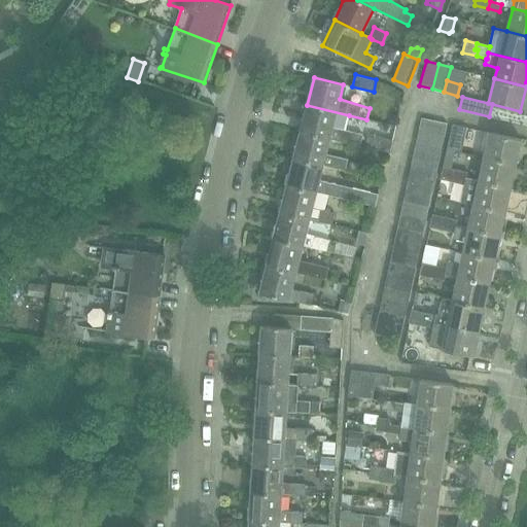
[(349,115),(307,105),(300,132),(329,139),(360,146),(363,135),(345,131),(349,115)]
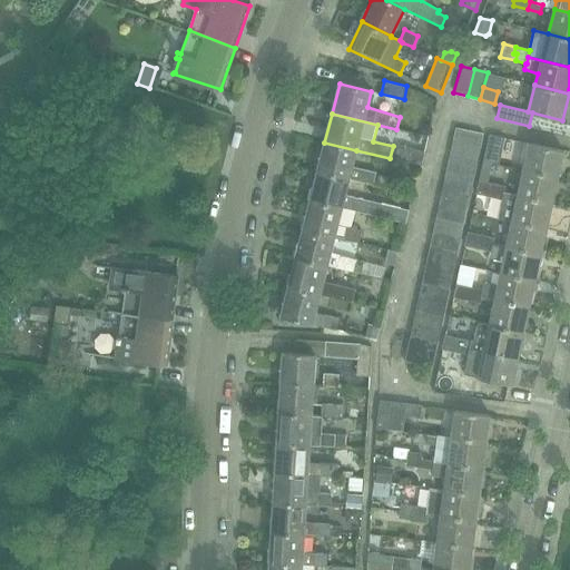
[(457,128),(453,141),(480,147),(483,134),(457,128)]
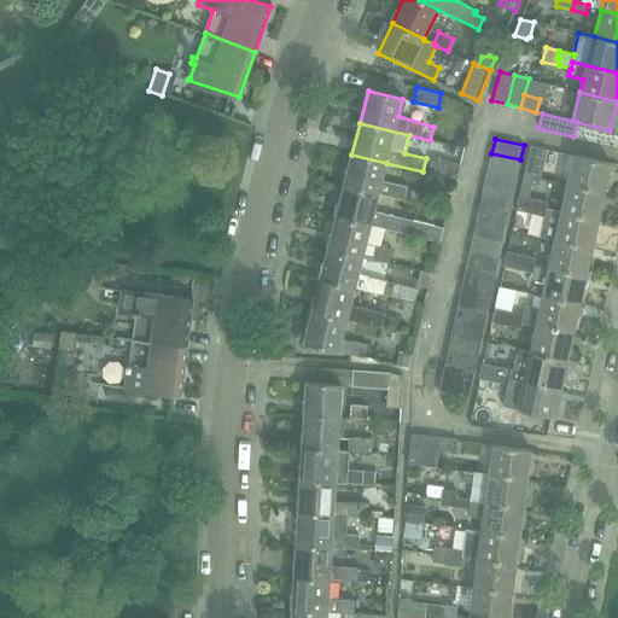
[(530,146),(528,159),(543,163),(547,150),(530,146)]
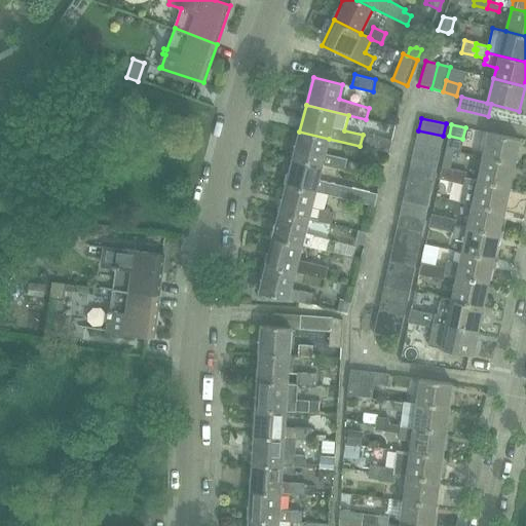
[(443,136),(418,130),(416,142),(441,148),(443,136)]
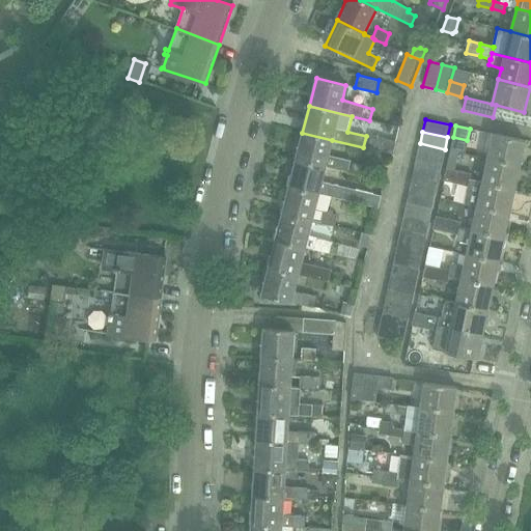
[(332,140),(302,133),(296,159),(325,167),(332,140)]
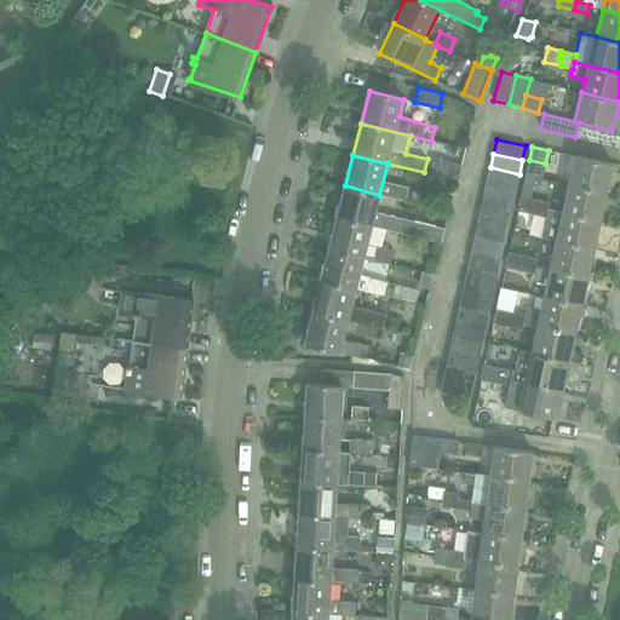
[(572,155),(564,184),(607,194),(613,165),(572,155)]
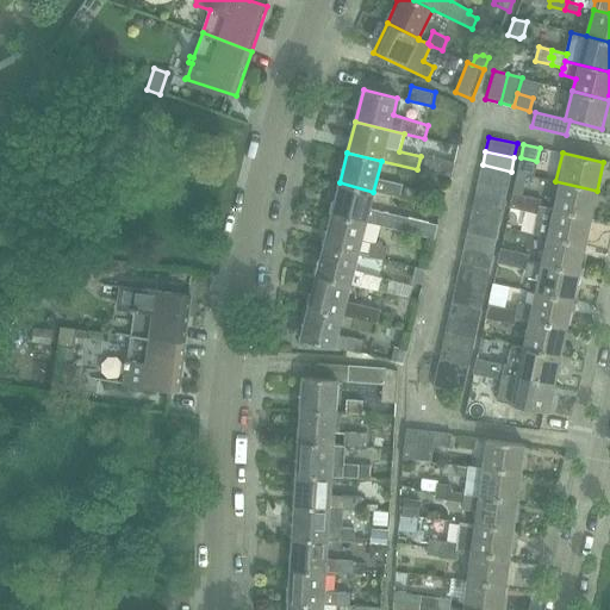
[(511,172),(483,165),(479,179),(508,185),(511,172)]
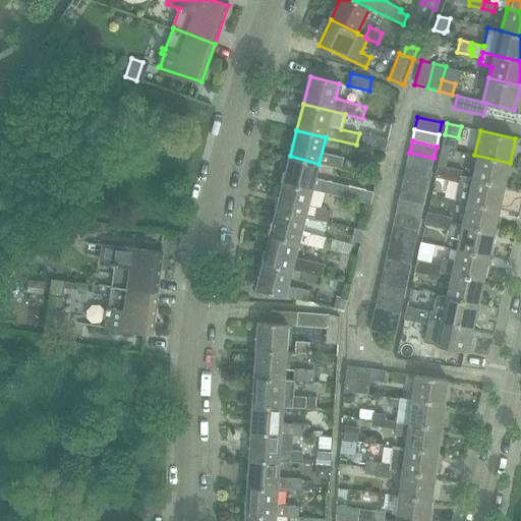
[(433,158),(409,153),(406,165),(430,170),(433,158)]
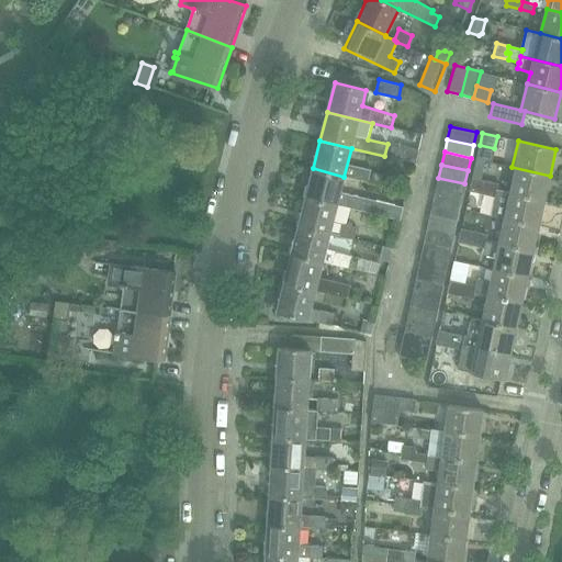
[(371,170),(357,167),(353,179),(368,182),(371,170)]
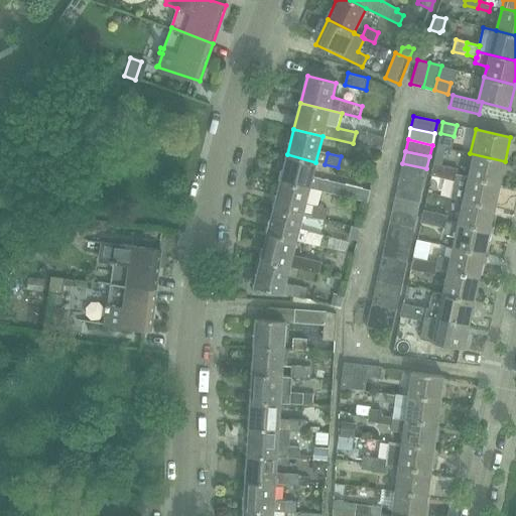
[(505,161),(470,153),(465,177),(500,184),(505,161)]
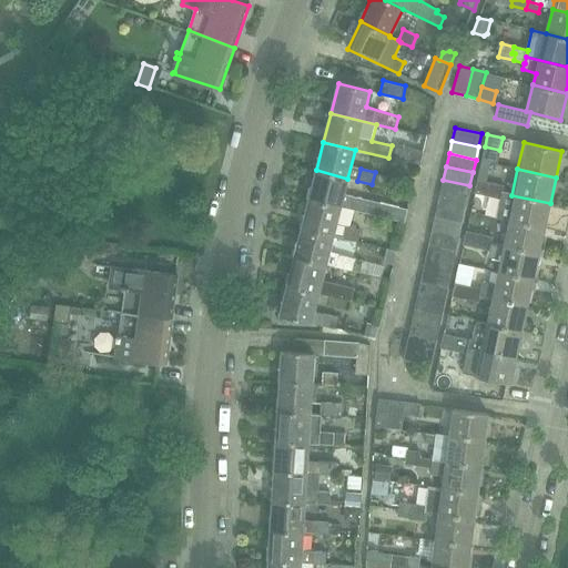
[(347,179),(316,170),(308,199),(341,206),(365,213),(365,212),(405,222),(407,209),(368,199),(367,201),(344,194),(347,179)]
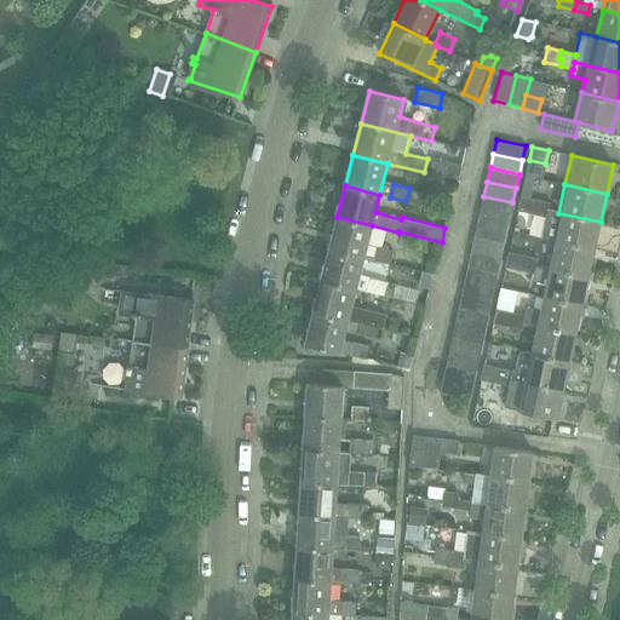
[(512,202),(483,196),(481,210),(510,217),(512,202)]
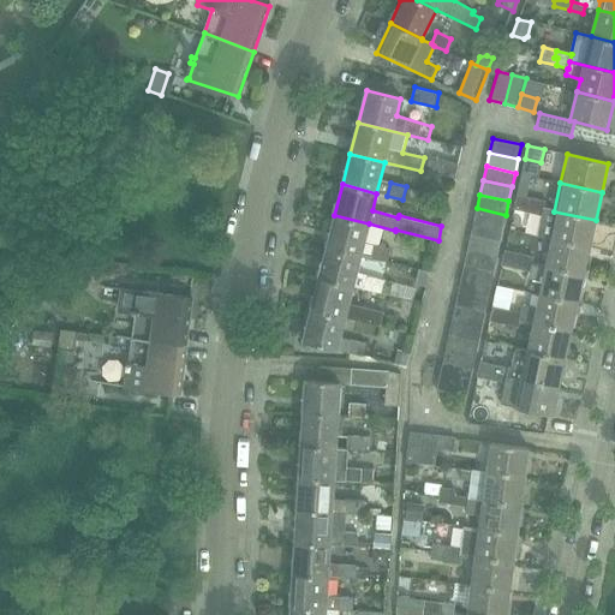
[(530,198),(517,195),(514,209),(530,213),(531,206),(527,204),(530,198)]
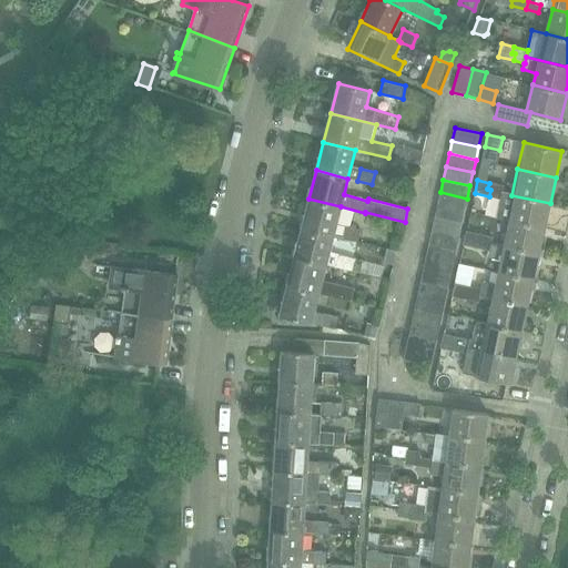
[(504,186),(489,183),(487,189),(490,190),(489,196),(500,199),(501,193),(504,186)]
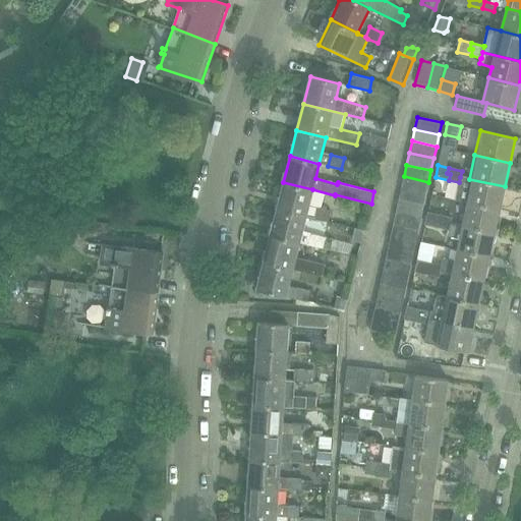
[(428,182),(404,176),(401,188),(425,193),(428,182)]
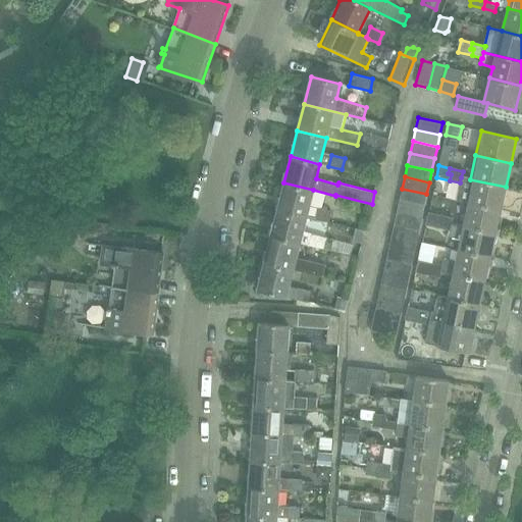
[(470,179),(461,177),(460,183),(456,201),(466,203),(501,210),(506,187),(470,179)]
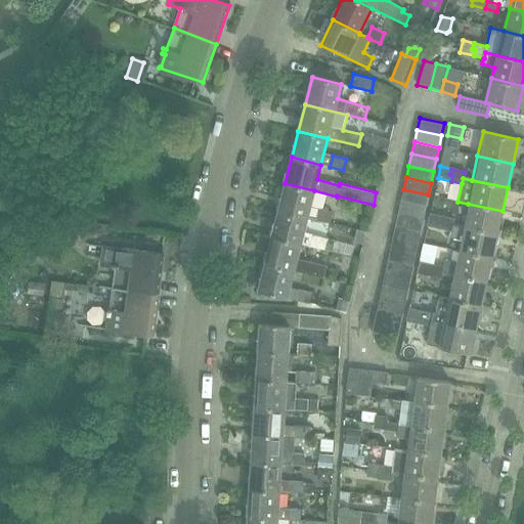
[(314,190),(285,183),(278,211),(307,218),(314,190)]
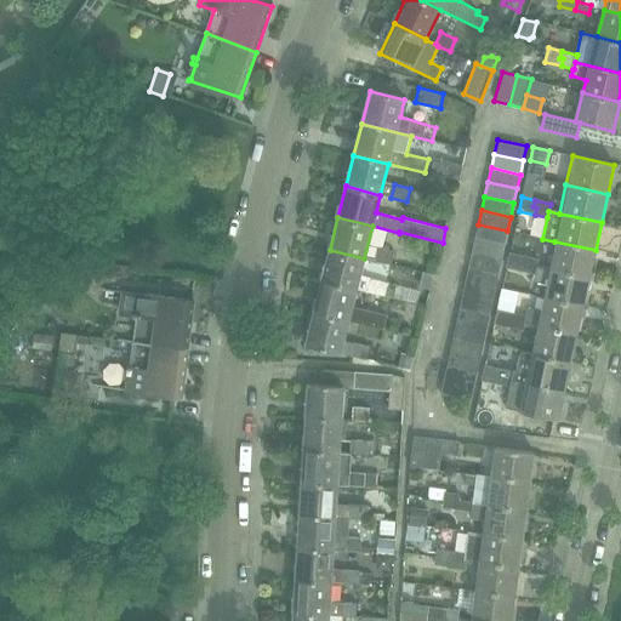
[(507,231),(478,224),(476,238),(505,244),(507,231)]
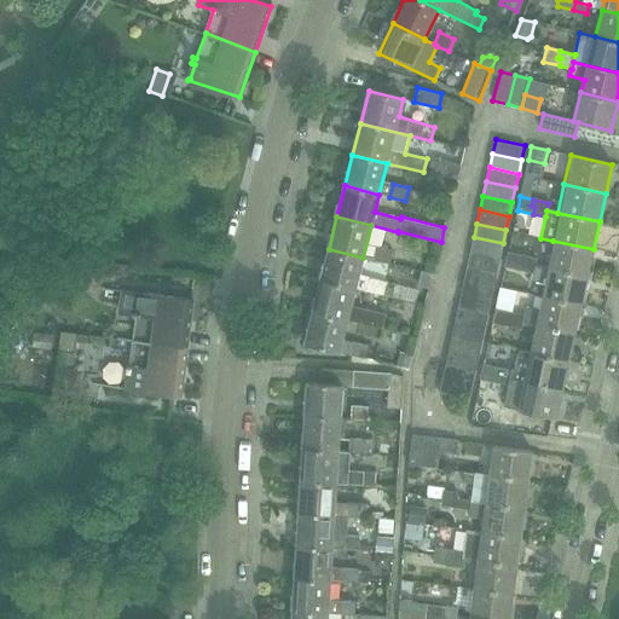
[(503,243),(474,237),(470,252),(499,259),(503,243)]
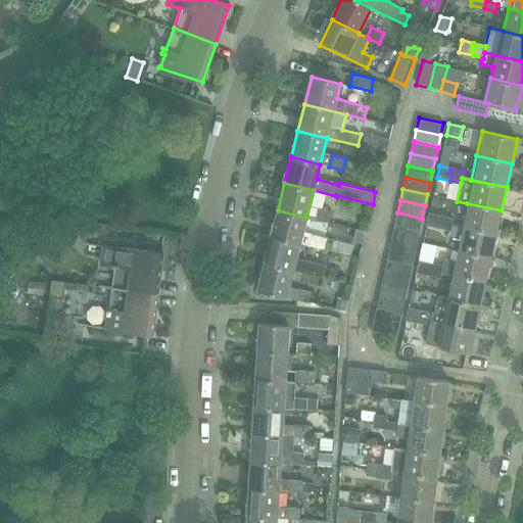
[(502,210),(467,203),(462,227),(495,234),(502,210)]
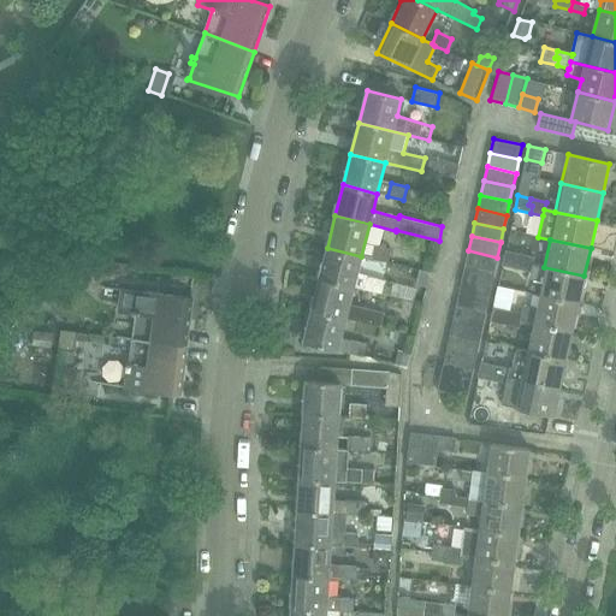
[(391,249),(374,246),(372,259),(388,262),(391,249)]
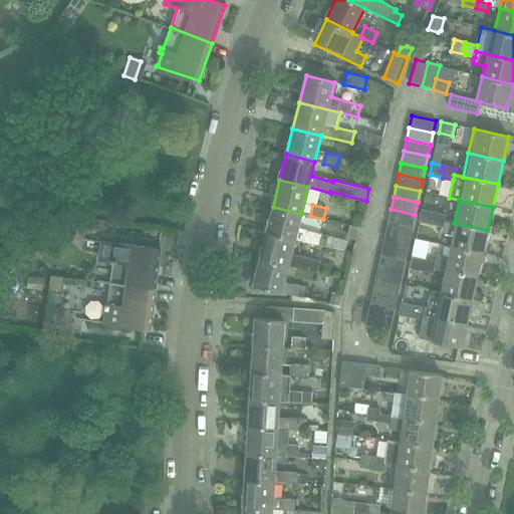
[(301,214),(273,207),(266,233),(295,240),(344,252),(347,241),(306,231),(307,230),(298,228),(301,214)]
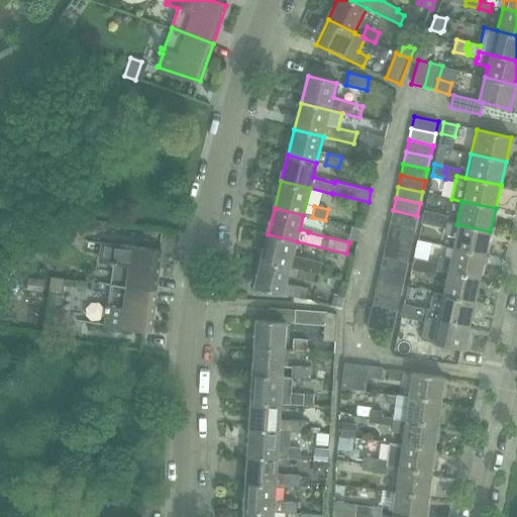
[(417,216),(393,210),(391,221),(415,227),(417,216)]
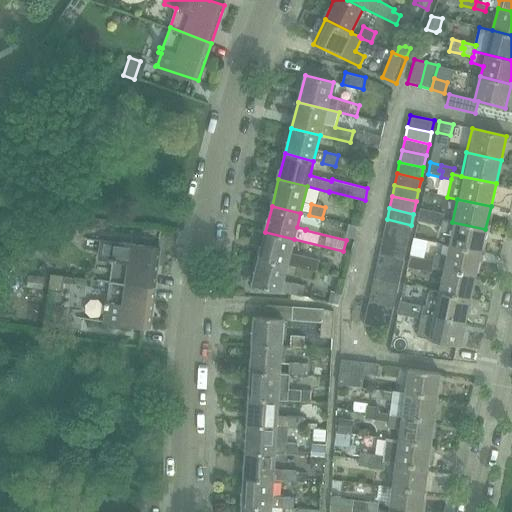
[(431,211),(420,209),(417,221),(430,223),(432,218),(429,217),(431,211)]
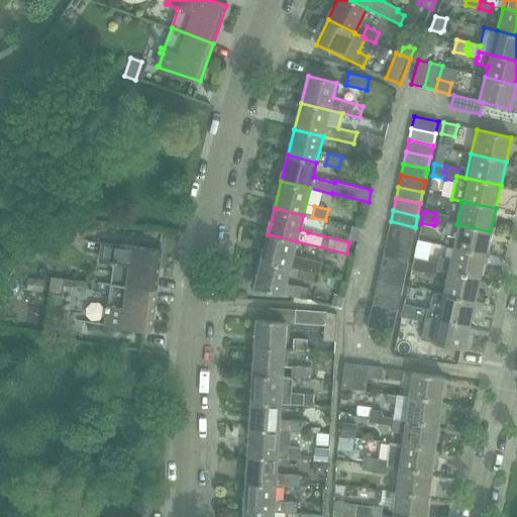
[(449,216),(435,213),(433,219),(436,220),(434,225),(445,228),(446,228),(448,223),(449,216)]
